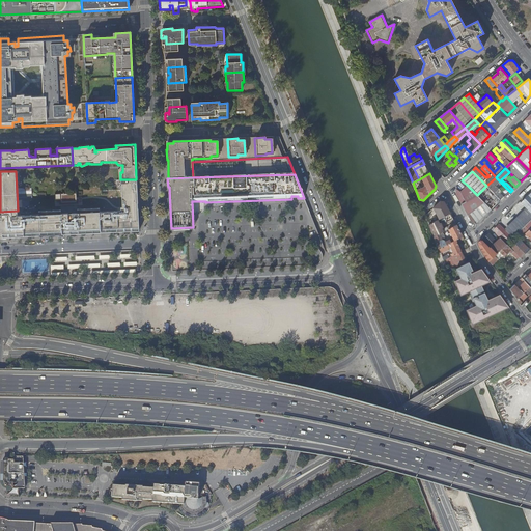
[(500,182),(496,177),(486,186),(501,200),(504,197),(498,190),(495,186),(500,182)]
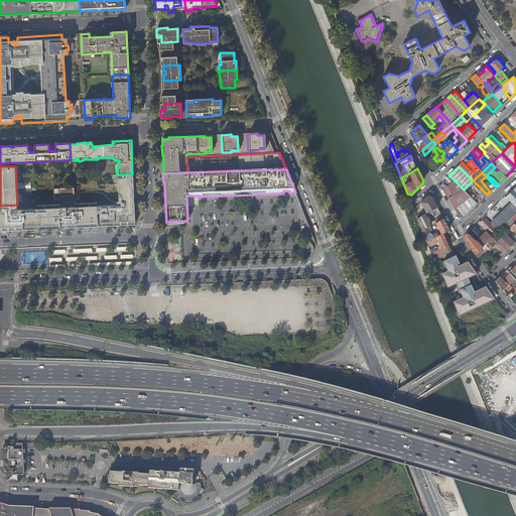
[(114,226),(135,225),(134,216),(133,216),(132,198),(133,198),(132,174),(117,174),(113,175),(114,184),(118,184),(118,202),(117,202),(117,205),(96,206),(96,203),(75,204),(75,207),(68,208),(58,208),(58,205),(36,206),(36,209),(17,210),(17,209),(0,209),(0,230),(23,230),(23,226),(39,226),(39,229),(61,228),(61,225),(69,224),(77,224),(77,227),(99,226),(99,223),(102,223),(114,222),(114,226)]
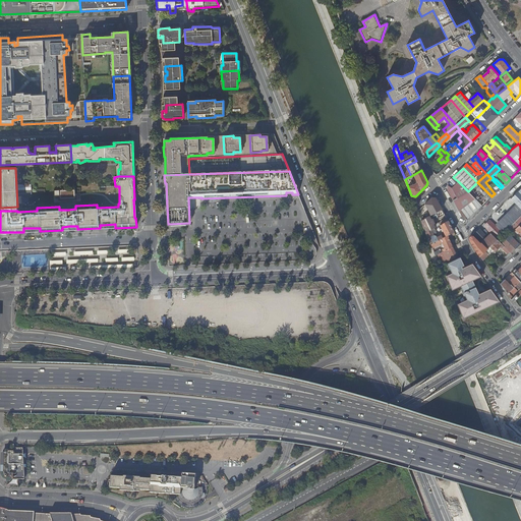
[(468,191),(458,181),(452,188),(448,185),(447,190),(453,200),(458,197),(468,191)]
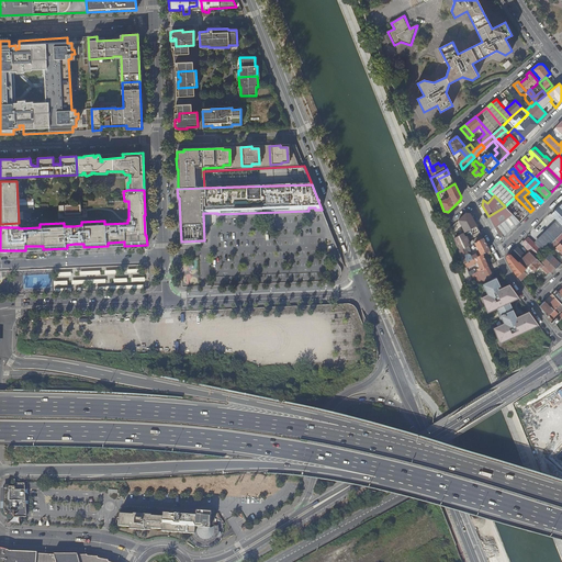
[(530,212),(515,197),(505,206),(514,215),(520,222),(526,216),(530,212)]
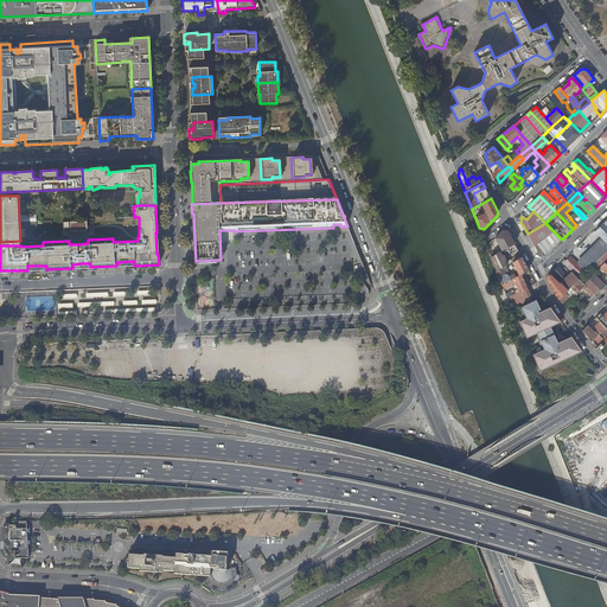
[(598,234),(606,243),(606,219),(595,231),(595,232),(598,234)]
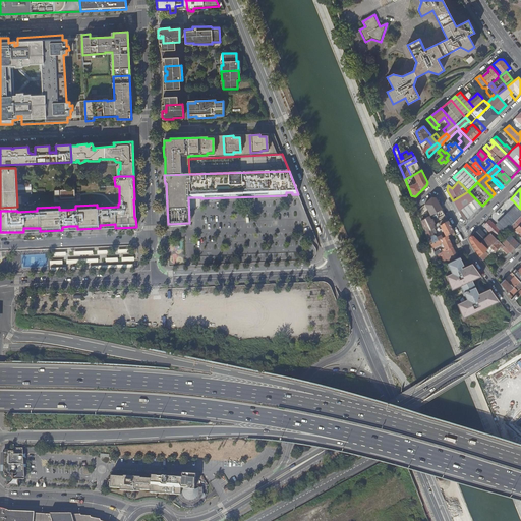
[(476,199),(468,191),(458,197),(473,215),(480,208),(477,204),(475,206),(471,201),(472,200),(473,203),(476,199)]
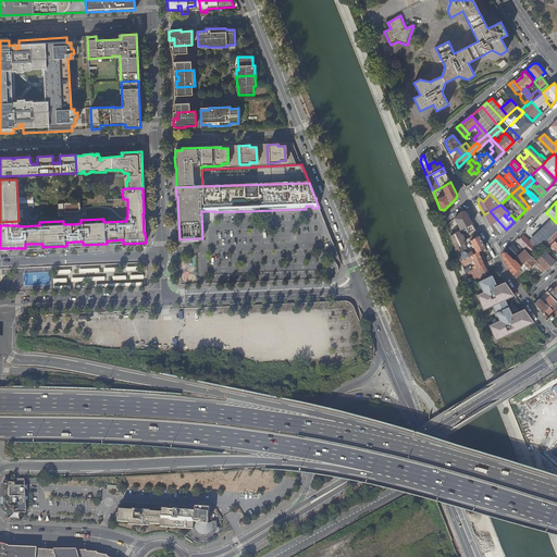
[(453,232),(454,234),(458,232),(459,231),(465,229),(472,224),(466,211),(461,211),(455,218),(459,229),(453,232)]
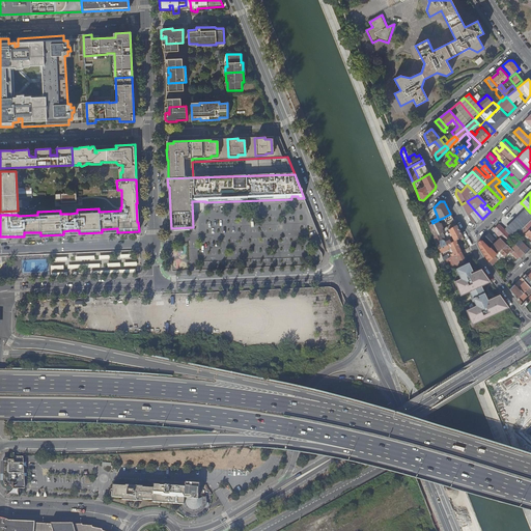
[(482,219),(467,201),(462,204),(470,219),(471,222),(478,223),(482,219)]
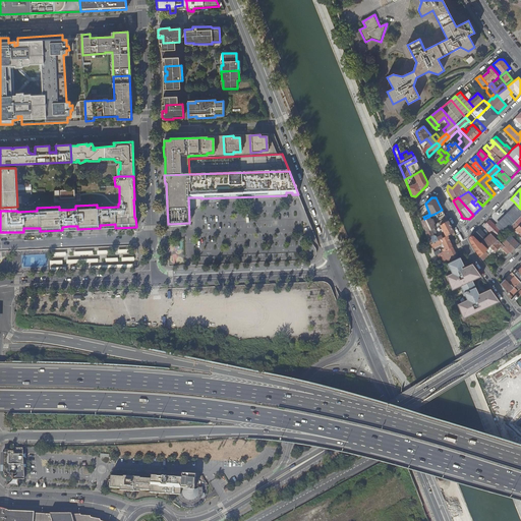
[(502,226),(507,231),(510,228),(512,226),(516,222),(520,216),(520,211),(519,209),(502,226)]
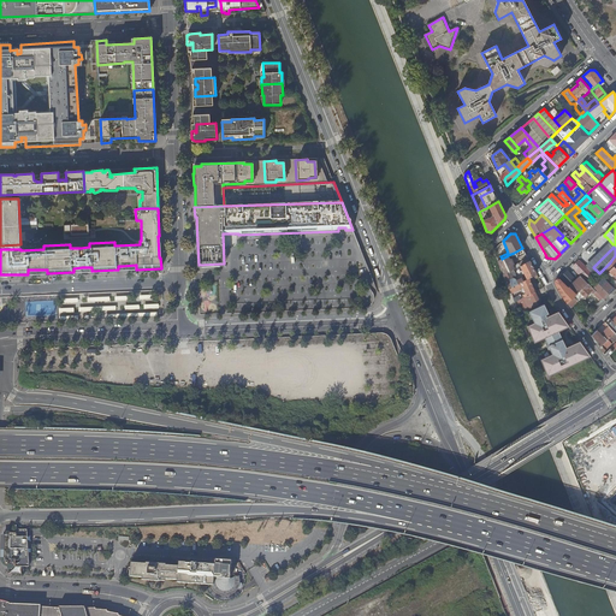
[(526,254),(522,248),(514,253),(517,259),(526,254)]
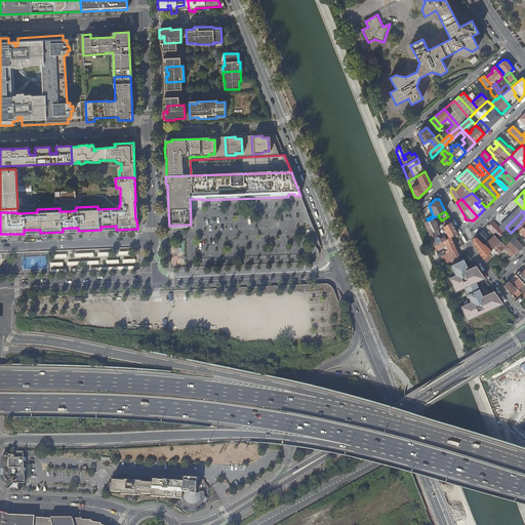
[(425,223),(427,229),(430,234),(437,230),(438,229),(437,226),(435,220),(434,221),(432,218),(428,220),(425,223)]
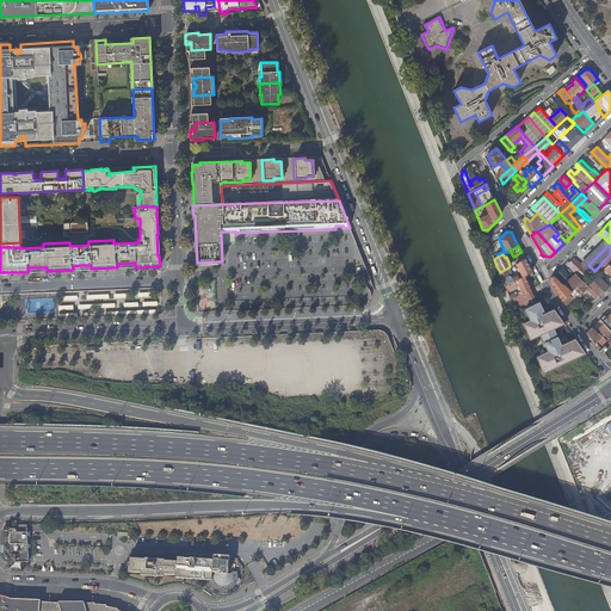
[(568,264),(584,281),(590,275),(585,269),(574,258),(568,264)]
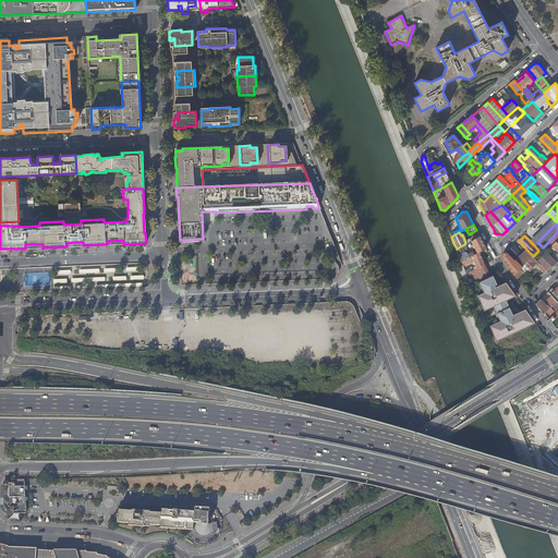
[(457,249),(461,262),(478,252),(482,251),(486,249),(480,237),(474,239),(471,241),(473,244),(472,245),(473,246),(474,246),(476,250),(468,255),(465,253),(464,253),(463,252),(468,250),(464,244),(457,249)]
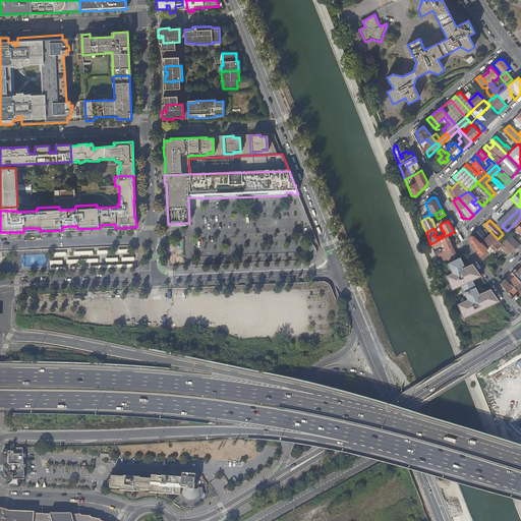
[(480,229),(474,234),(479,240),(485,234),(480,229)]
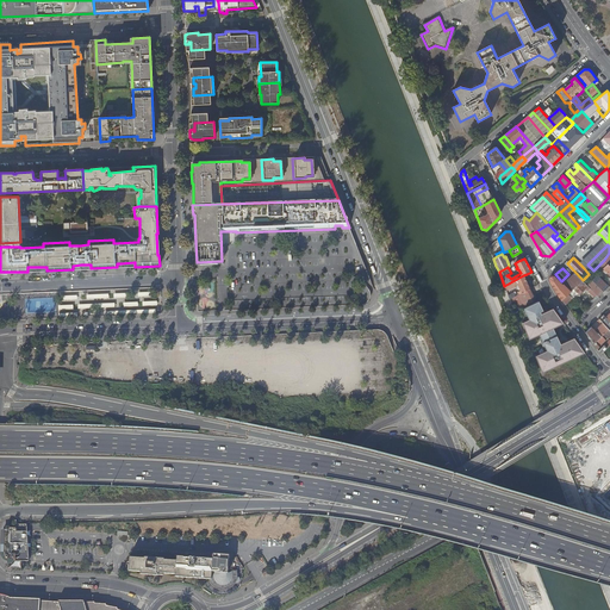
[(576,286),(583,280),(576,274),(570,280),(576,286)]
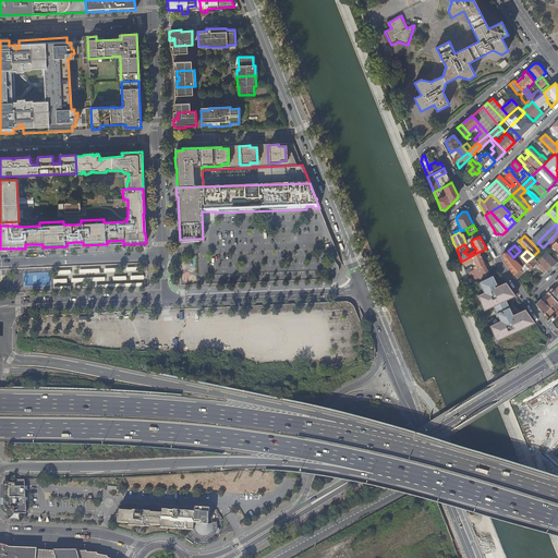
[(547,251),(537,261),(547,271),(557,262),(547,252),(547,251)]
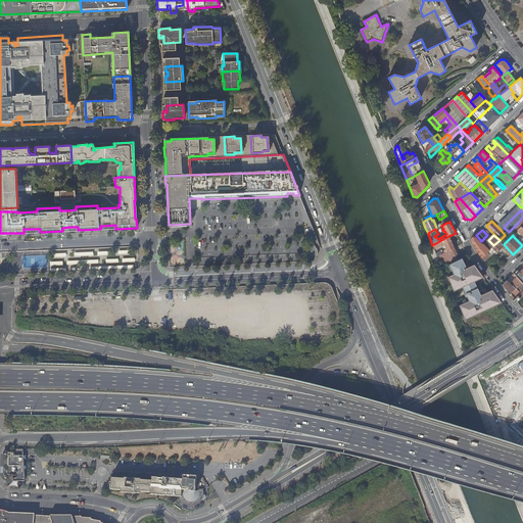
[(432,245),(434,249),(442,245),(444,249),(446,248),(446,250),(445,251),(446,252),(454,248),(448,236),(432,245)]
